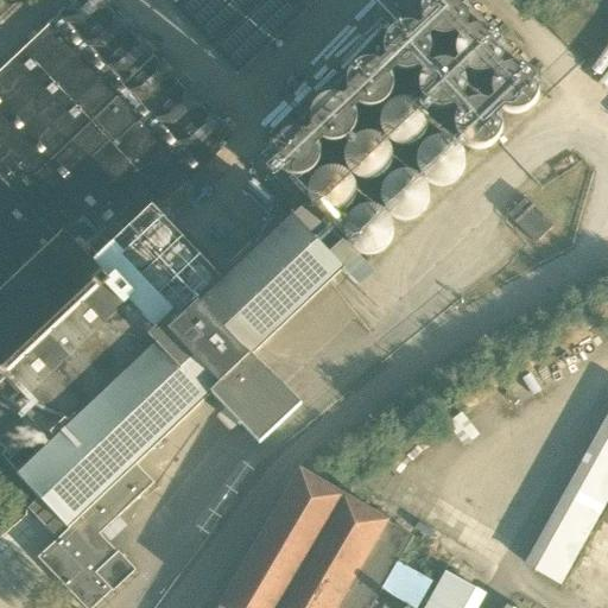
[(18,475),(42,500),(57,517),(46,527),(58,540),(38,558),(86,607),(93,607),(134,571),(100,534),(154,483),(137,466),(217,390),(263,437),(297,405),(251,358),(343,270),(292,216),(258,248),(226,278),(222,282),(152,207),(194,165),(198,170),(221,150),(216,145),(228,134),(101,0),(75,0),(0,71),(0,443),(8,453),(4,457),(20,473),(18,475)]
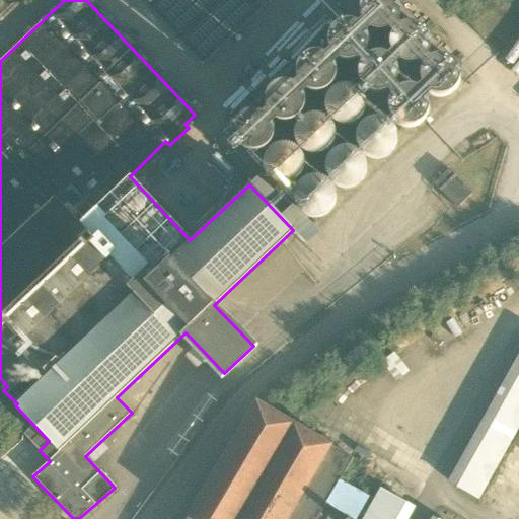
[(148,0),(145,3),(200,61),(262,0),(148,0)]
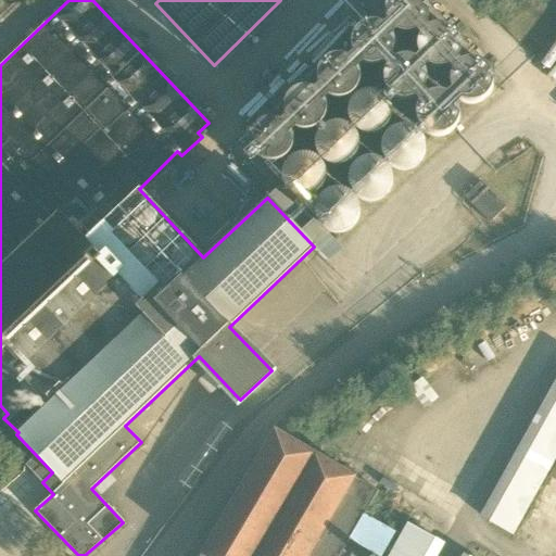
[(390,0),(388,2),(386,8),(386,13),(387,16),(388,20),(389,23),(390,25),(387,27),(382,25),(378,24),(371,24),(365,25),(358,28),(354,32),(352,38),(352,46),(352,51),(353,54),(349,59),(342,57),(337,57),(330,59),(325,61),(320,65),(317,72),(317,81),(318,87),(313,91),(307,89),(300,89),(293,91),(288,96),(286,99),(283,104),(283,110),(285,115),(287,118),(281,124),(278,122),(270,121),(266,122),(260,124),(254,127),(251,131),(250,137),(250,141),(251,150),(253,154),(255,158),(258,160),(261,161),(264,161),(268,162),(274,162),(277,162),(283,160),(286,163),(283,165),(282,169),(282,175),(281,178),(282,181),(283,187),(286,191),(289,194),(292,197),(294,197),(297,198),(300,198),(305,198),(313,197),(317,202),(315,205),(315,209),(315,214),(317,222),(320,226),(324,229),(329,231),(335,234),(341,232),(346,231),(351,228),(355,224),(357,219),(358,214),(359,211),(358,207),(358,205),(357,202),(354,197),(355,196),(359,198),(364,201),(369,202),(376,201),(381,199),(386,196),(389,191),(391,187),(392,181),(391,176),(389,171),(386,165),(388,164),(391,167),(395,169),(401,171),(406,169),(412,168),(417,165),(420,162),(422,158),(424,155),(425,152),(425,149),(425,144),(424,141),(422,139),(420,136),(418,134),(421,130),(425,134),(429,136),(434,137),(440,137),(444,136),(450,134),(453,130),(456,127),(457,124),(458,121),(459,117),(459,113),(458,109),(457,105),(455,102),(453,100),(453,99),(458,102),(464,104),(467,104),(470,104),(474,104),(477,103),(480,102),(483,100),(485,98),(488,96),(491,91),(493,86),(493,83),(493,79),(493,75),(492,72),(490,68),(489,66),(487,63),(483,61),(481,60),(478,58),(475,57),(471,57),(467,57),(464,57),(460,58),(457,59),(459,54),(460,51),(460,47),(459,42),(458,37),(455,33),(452,28),(447,25),(442,23),(437,22),(431,23),(426,24),(427,21),(428,17),(428,14),(428,11),(427,5),(426,2),(424,0),(422,0),(390,0)]
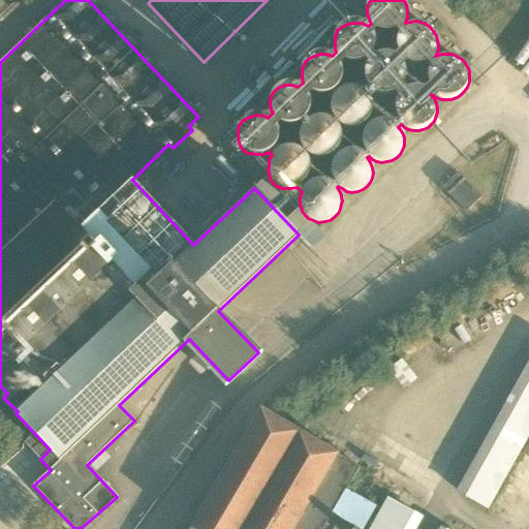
[(466,212),(481,197),(458,173),(442,187),(466,212)]
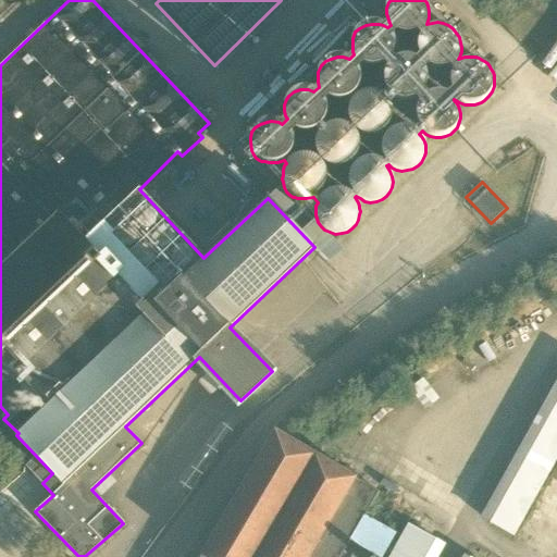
[(275,431),(202,555),(200,556),(339,556),(379,492),(275,431)]
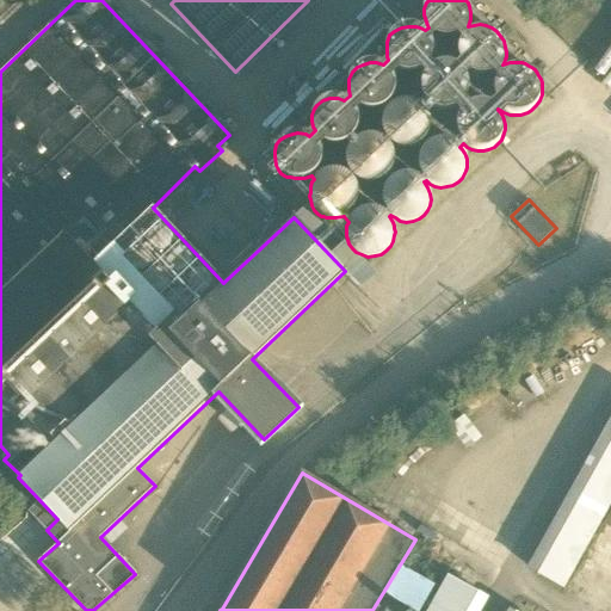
[(396,506),(469,550),(475,541),(402,497),(396,506)]
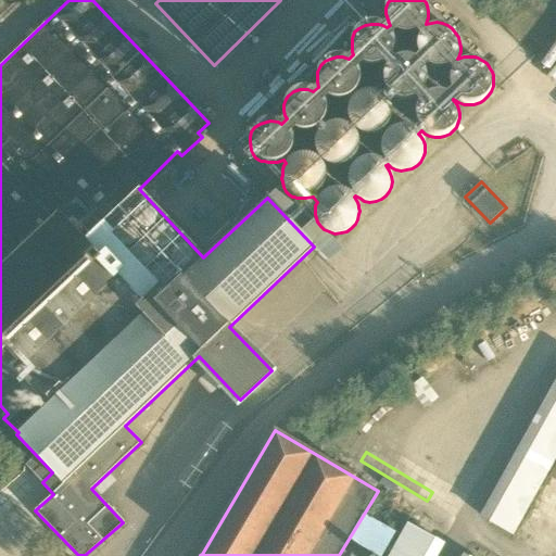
[(417,516),(412,525),(429,533),(433,525),(417,516)]
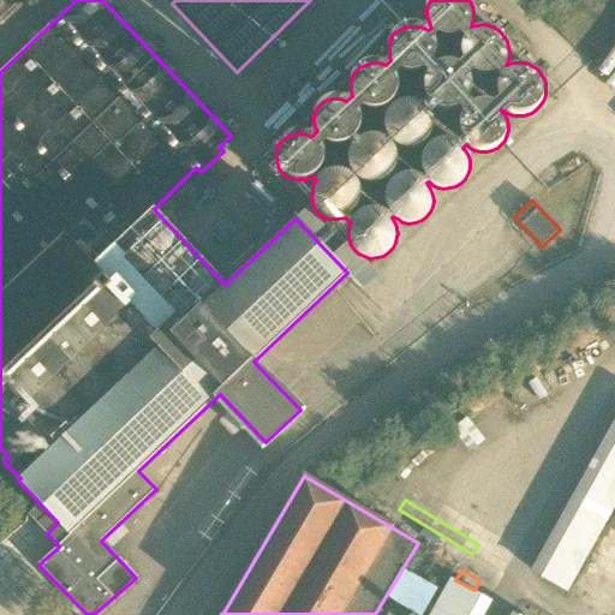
[(477,614),(487,597),(443,575),(423,614),(477,614)]
